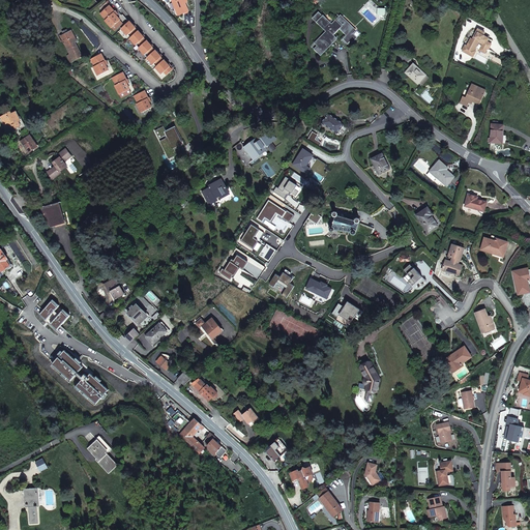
[(185,3),(187,2),(186,0),(172,0),(178,16),(188,11),(185,3)]
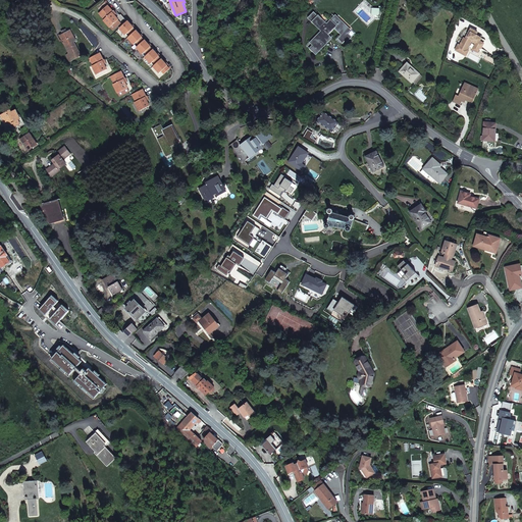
[(107,5),(99,13),(104,19),(103,20),(110,28),(120,18),(114,10),(113,11),(107,5)]
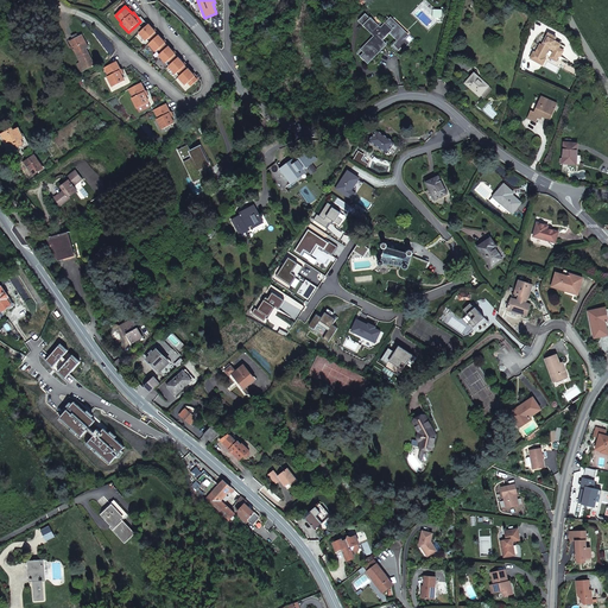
[(361,57),(367,63),(384,46),(382,45),(385,43),(382,40),(390,33),(397,40),(393,44),(399,51),(401,48),(404,50),(409,44),(405,39),(407,37),(391,20),(381,30),(366,14),(359,20),(365,26),(375,36),(362,50),(365,54),(361,57)]
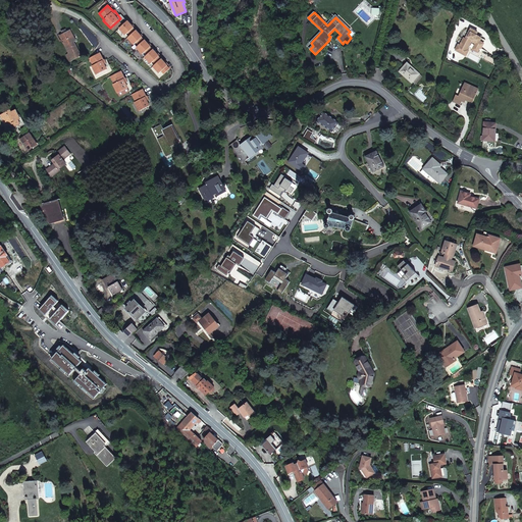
[(131,23),(127,20),(119,28),(125,35),(127,32),(131,35),(136,31),(134,28),(131,23)]
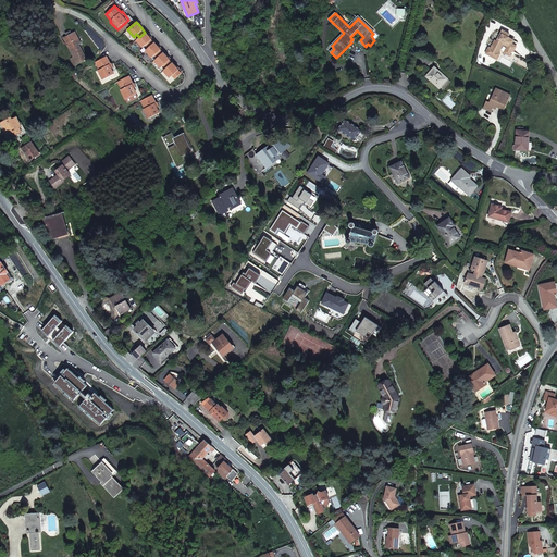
[(490,47),(486,52),(493,57),(494,53),(495,53),(502,44),(503,44),(507,46),(504,52),(509,56),(512,50),(514,51),(518,41),(508,36),(509,34),(502,29),(499,36),(500,37),(498,41),(497,40),(495,39),(491,48),(490,47)]
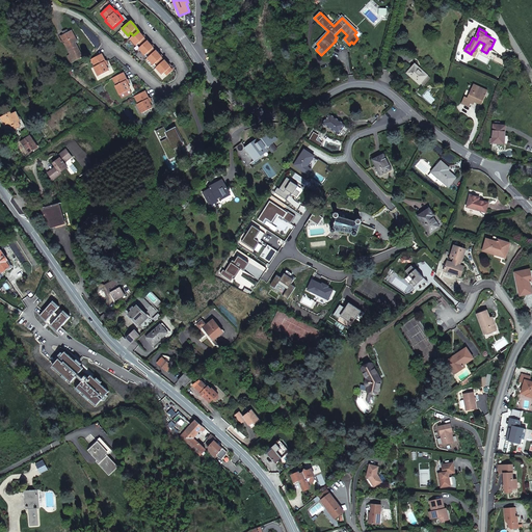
[(74,44),(77,42),(72,31),(69,33),(67,30),(62,32),(64,35),(61,36),(71,55),(68,56),(72,62),(81,58),(74,44)]
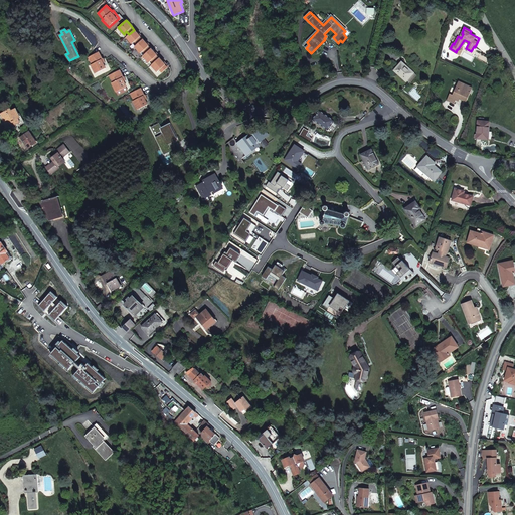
[(138,33),(134,29),(134,30),(129,34),(127,36),(132,43),(135,41),(137,44),(142,39),(140,37),(141,36),(138,33)]
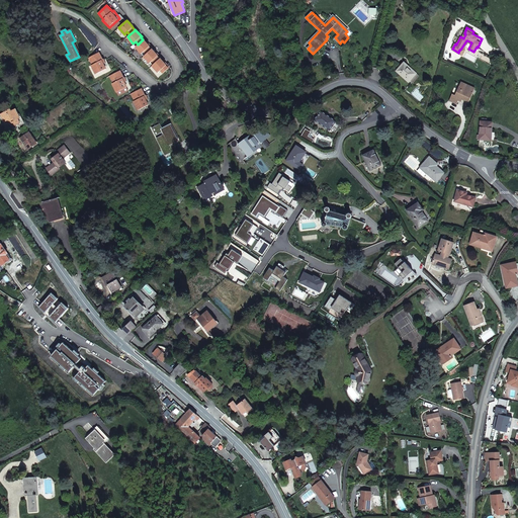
[(147,42),(144,38),(143,39),(138,45),(136,47),(142,54),(144,51),(147,54),(152,49),(150,47),(150,46),(147,42)]
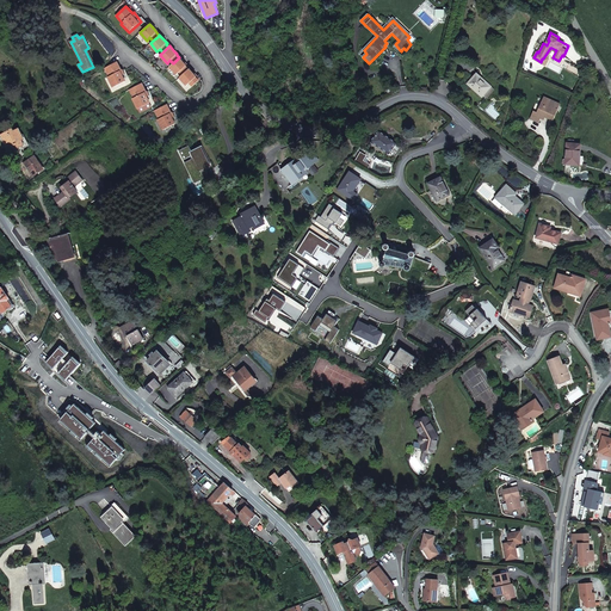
[(542,59),(541,62),(545,65),(549,59),(547,57),(551,48),(550,48),(543,59),(542,59)]
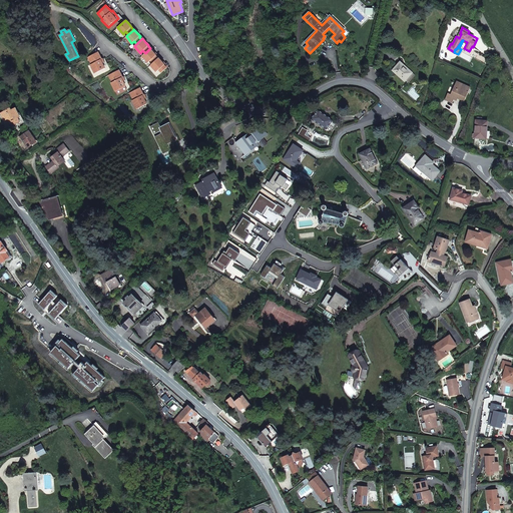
[(154,52),(150,48),(145,53),(143,55),(149,62),(151,60),(153,63),(159,58),(156,55),(157,55),(154,52)]
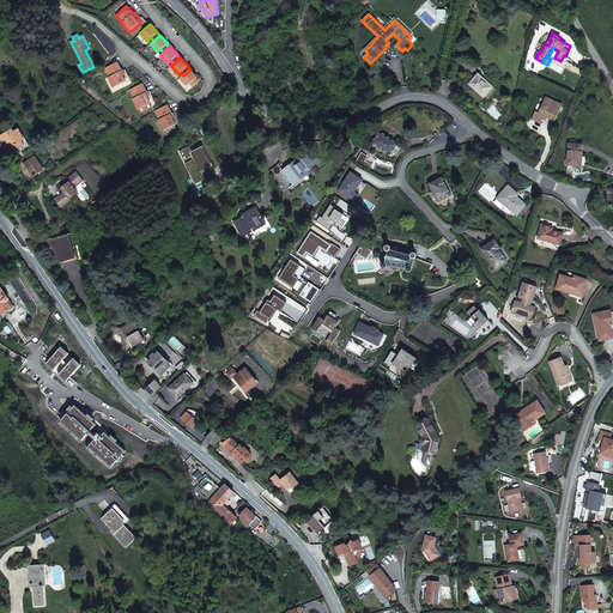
[(122,71),(117,62),(113,65),(105,68),(110,77),(109,78),(114,87),(126,82),(121,72),(122,71)]
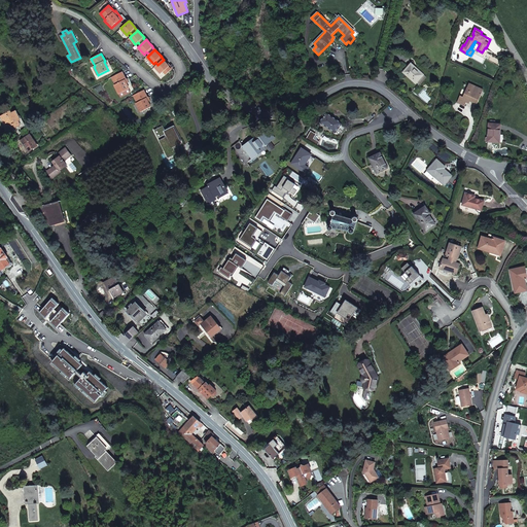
[(167,63),(164,60),(157,65),(155,67),(162,74),(164,71),(167,74),(172,70),(169,67),(170,66),(167,63)]
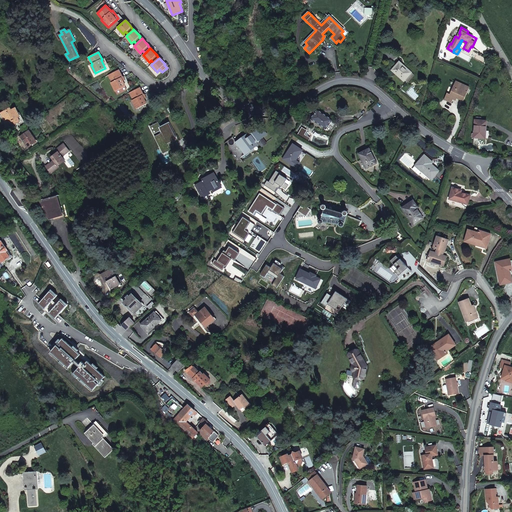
[(400,62),(392,70),(404,81),(406,79),(412,73),(400,62)]
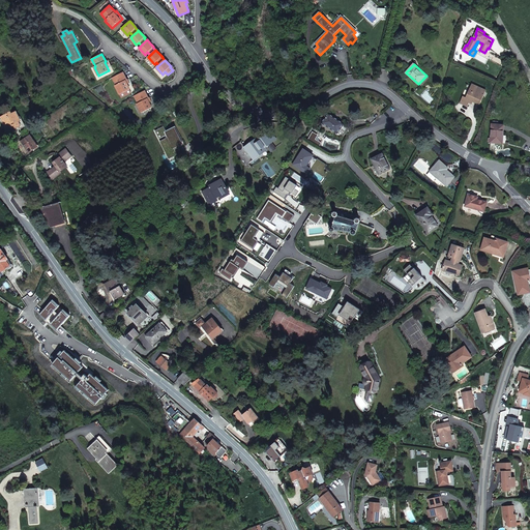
[(127,80),(123,72),(113,78),(117,85),(116,86),(120,95),(130,89),(126,81),(127,80)]
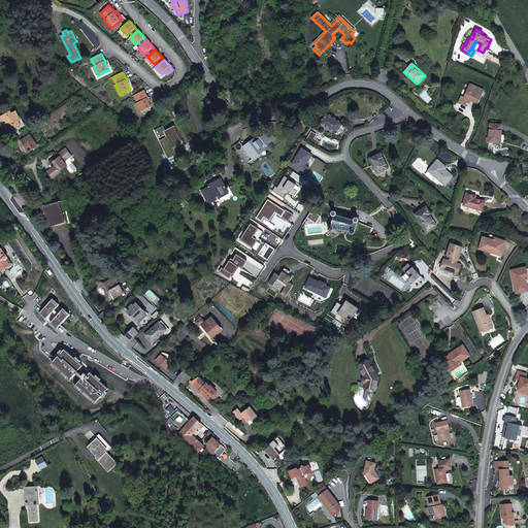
[(427,77),(425,75),(419,81),(422,85),(427,77)]
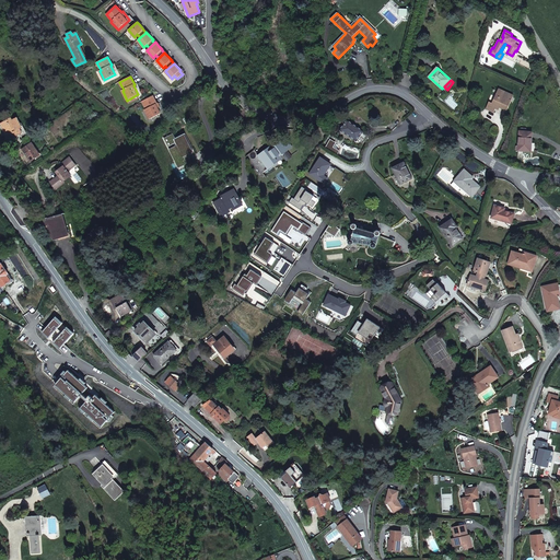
[(513,96),(499,89),(492,103),(489,102),(486,108),(494,113),(496,108),(498,105),(499,105),(499,106),(506,111),(513,96)]
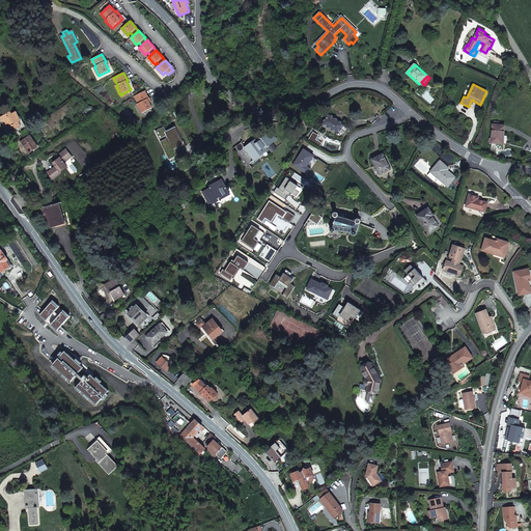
[(149,99),(145,90),(135,96),(139,104),(138,104),(142,113),(152,108),(148,99),(149,99)]
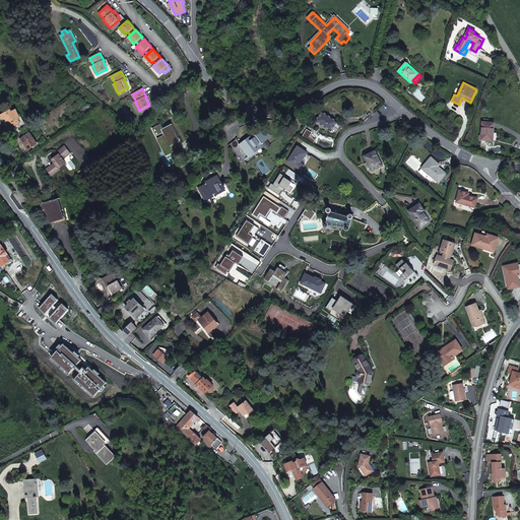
[(17,116),(19,115),(16,109),(11,112),(10,110),(0,115),(4,122),(8,120),(12,127),(16,125),(16,126),(21,123),(17,116)]
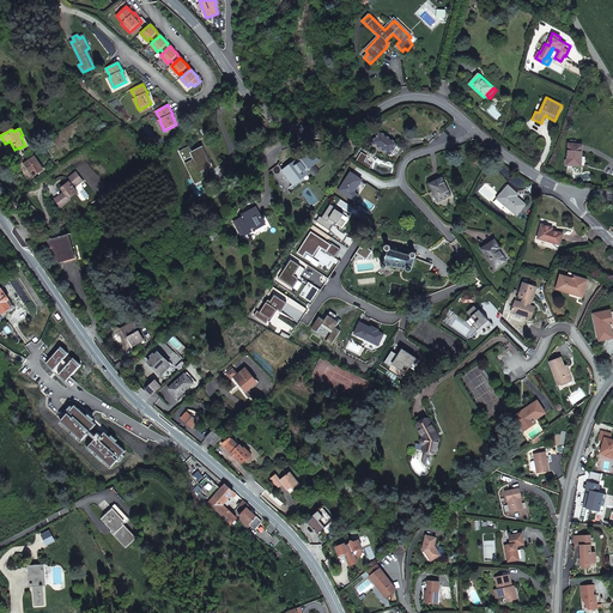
[(395,145),(396,144),(378,132),(371,143),(389,155),(396,157),(402,149),(395,145)]
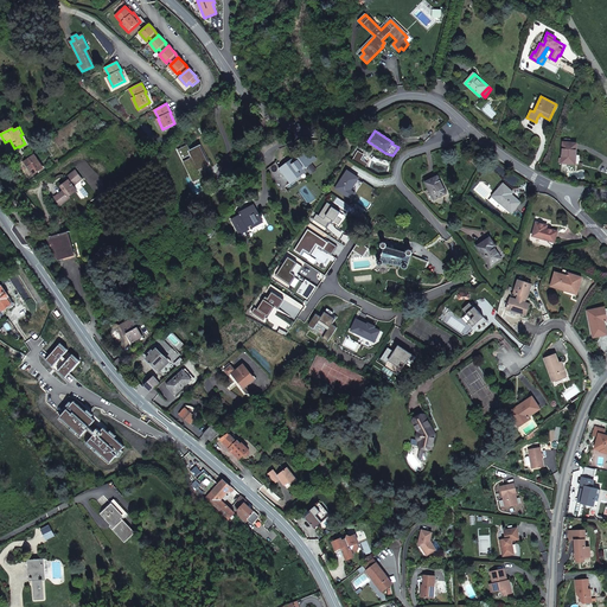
[(575,165),(577,144),(570,144),(564,142),(563,142),(562,159),(560,159),(560,163),(575,165)]
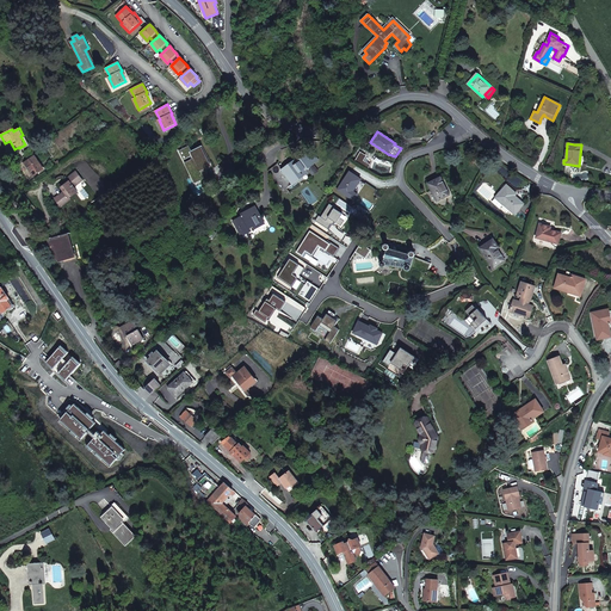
[(202,146),(201,147),(210,166),(211,165),(202,146)]
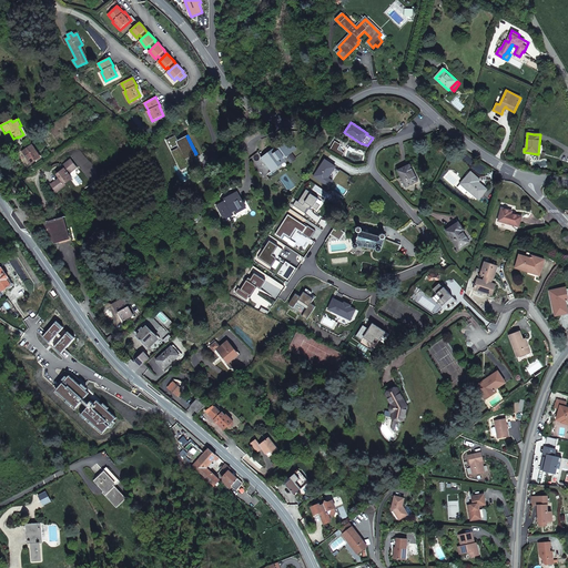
[(191,156),(195,154),(186,137),(179,140),(178,137),(169,141),(173,149),(179,146),(180,150),(174,152),(182,168),(189,164),(194,162),(191,156)]
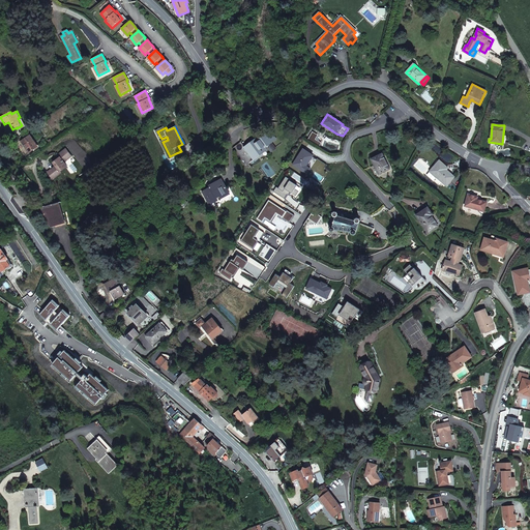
[(260,140),(256,143),(254,141),(244,147),(242,149),(238,144),(232,149),(247,169),(251,167),(248,164),(253,160),(267,149),(265,147),(266,146),(267,147),(269,145),(270,146),(268,147),(271,151),(275,148),(271,142),(276,139),(270,130),(259,139),(260,140)]
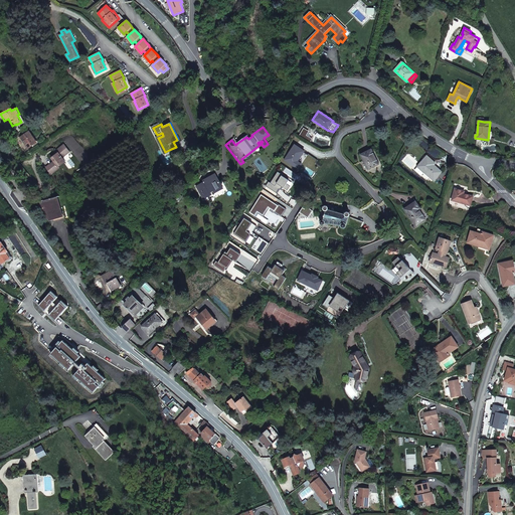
[(312,139),(306,136),(309,131),(304,129),(299,136),(310,143),(312,139)]
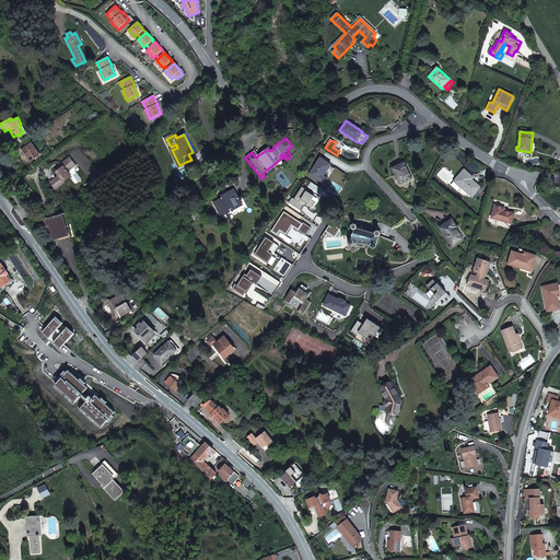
[(31,162),(41,155),(32,143),(28,146),(27,143),(25,146),(26,148),(23,150),(31,162)]
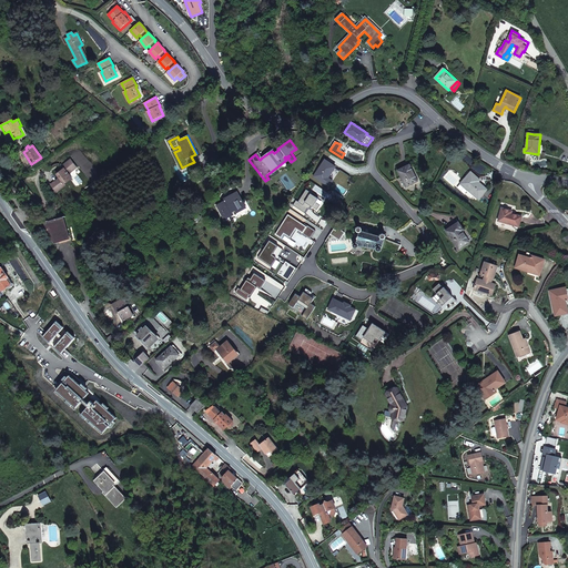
[(69,174),(77,168),(71,160),(62,166),(64,169),(57,174),(60,179),(51,185),(57,192),(66,185),(64,184),(71,179),(69,174)]
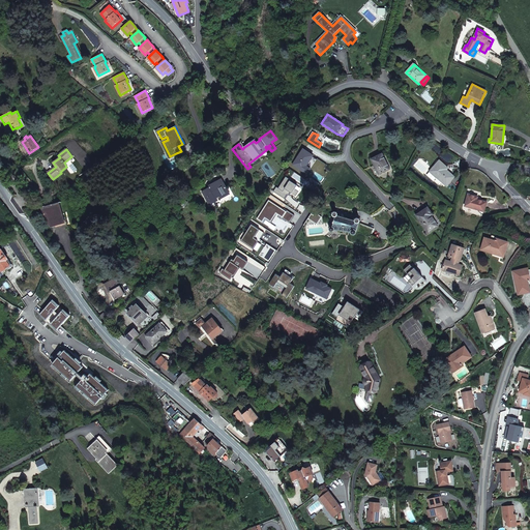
[(292,165),(306,174),(310,169),(305,166),(313,155),(303,149),(292,165)]
